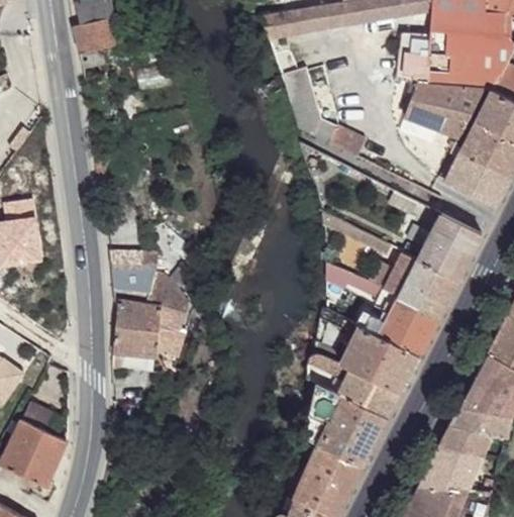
[(70,0),(77,27),(112,19),(107,0),(70,0)]
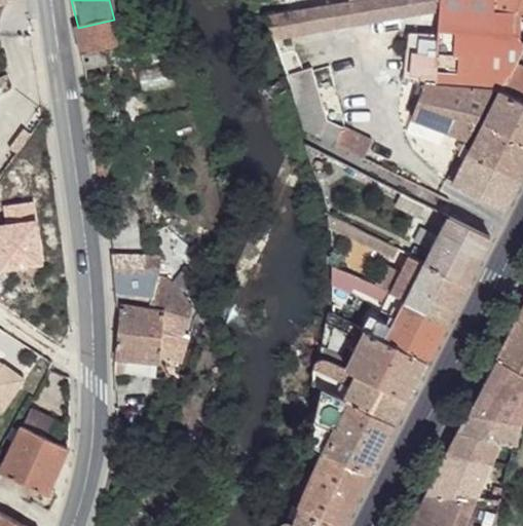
[(233,0),(243,21),(263,17),(270,38),(334,29),(331,5),(288,11),(286,0),(233,0)]
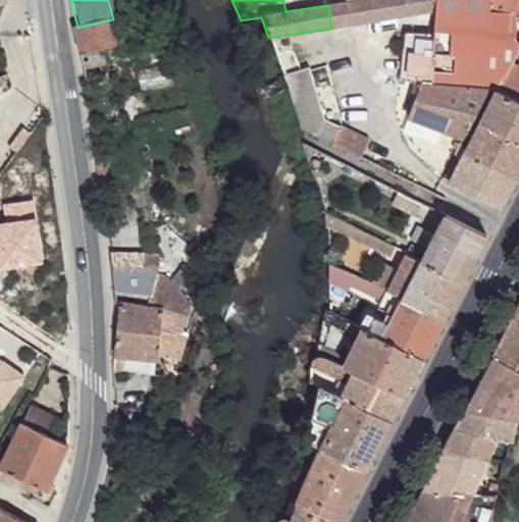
[(342,2),(346,27),(435,11),(435,0),(345,0),(345,2),(342,2)]
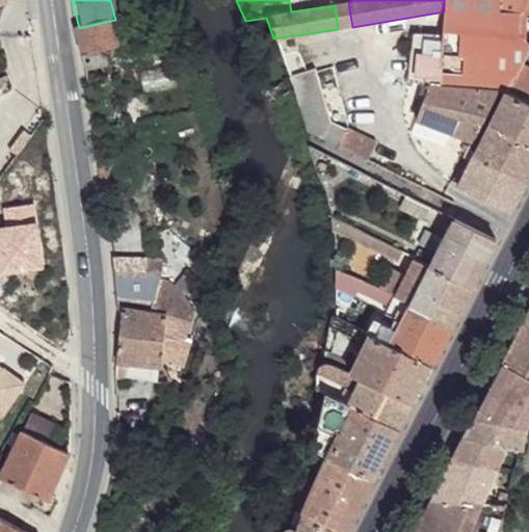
[(528,0),(444,0),(444,11),(528,16),(528,31),(525,41),(528,42),(528,0)]
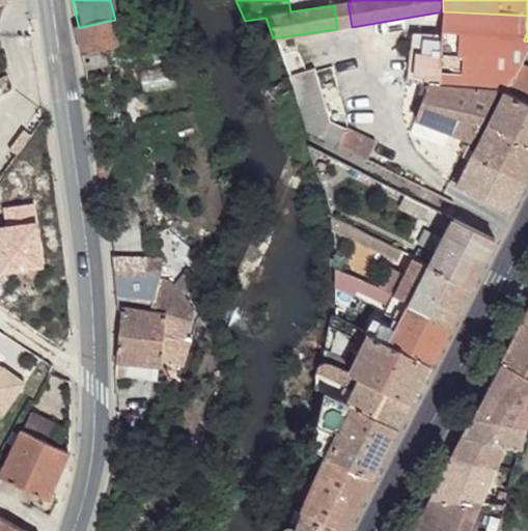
[(334,5),(337,29),(352,27),(348,2),(334,5)]
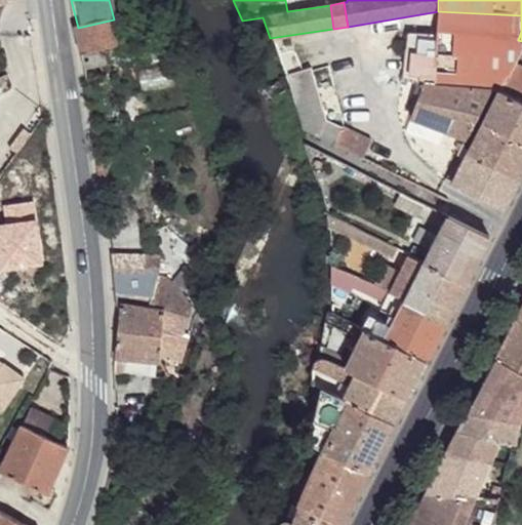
[(435,37),(432,85),(489,92),(497,93),(513,66),(521,46),(521,41),(518,40),(521,31),(521,15),(438,11),(435,37)]
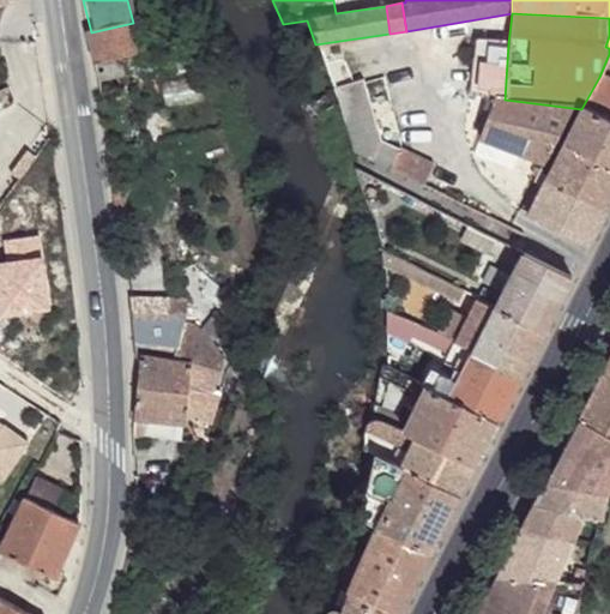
[(84,34),(90,68),(126,58),(127,62),(142,60),(140,56),(133,23),(91,32),(84,34)]
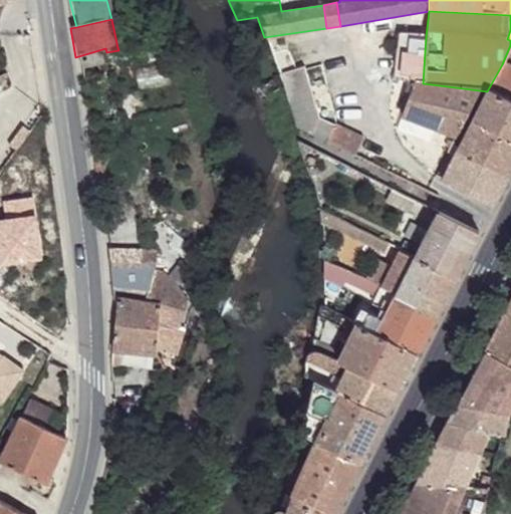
[(401,116),(453,139),(468,113),(479,90),(423,83),(426,36),(399,33),(395,78),(413,80),(401,116)]
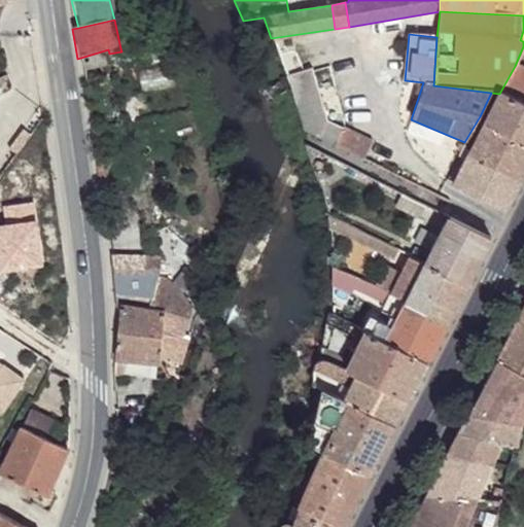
[(68,61),(72,78),(104,72),(103,65),(111,64),(109,54),(108,49),(77,59),(68,61)]
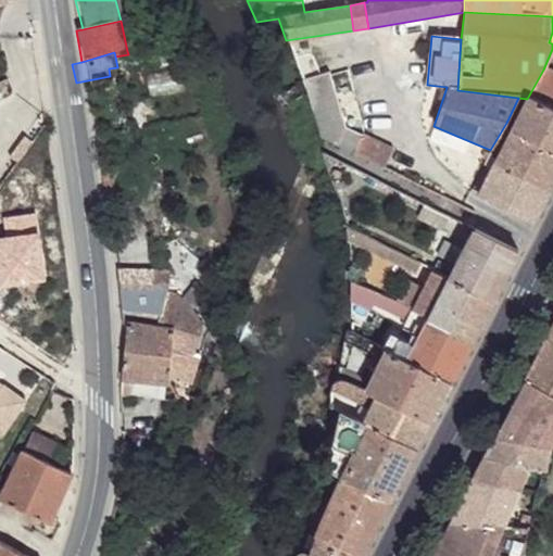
[(324,67),(299,75),(319,137),(382,167),(391,149),(341,123),(324,67)]
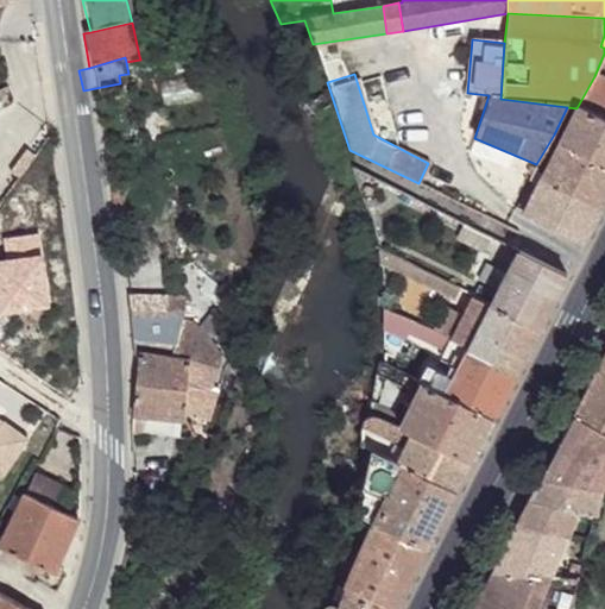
[(604,82),(594,76),(577,108),(604,121),(604,82)]
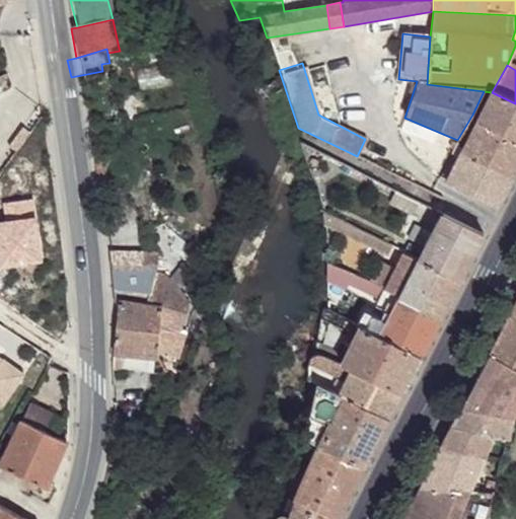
[(279,84),(263,88),(266,98),(281,93),(279,84)]
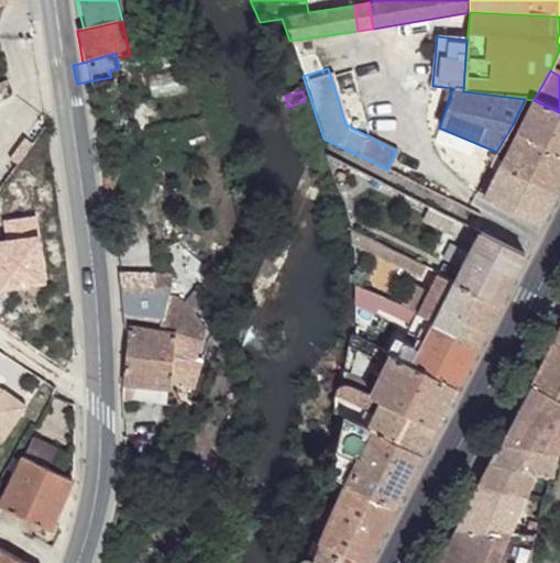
[(559,112),(534,100),(518,131),(559,152),(559,112)]
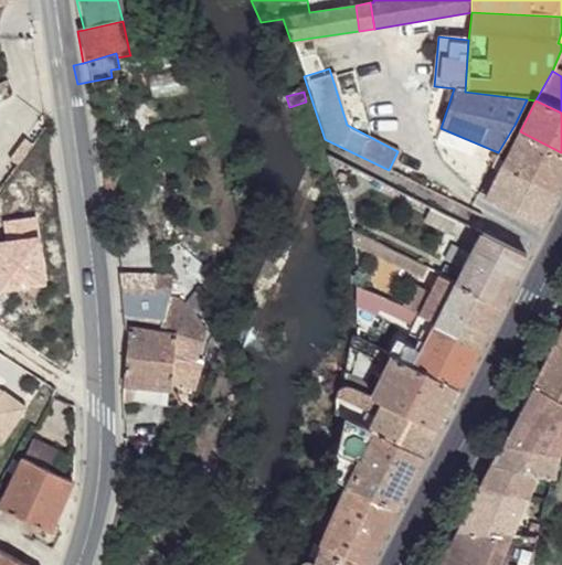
[(85,123),(87,131),(95,128),(94,120),(85,123)]
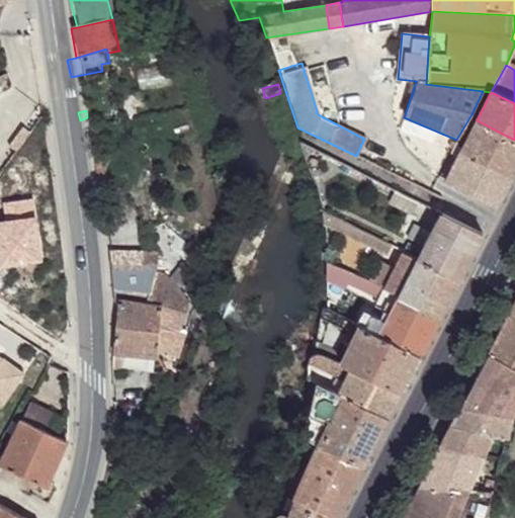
[(514,140),(477,120),(461,149),(511,175),(514,167),(514,140)]
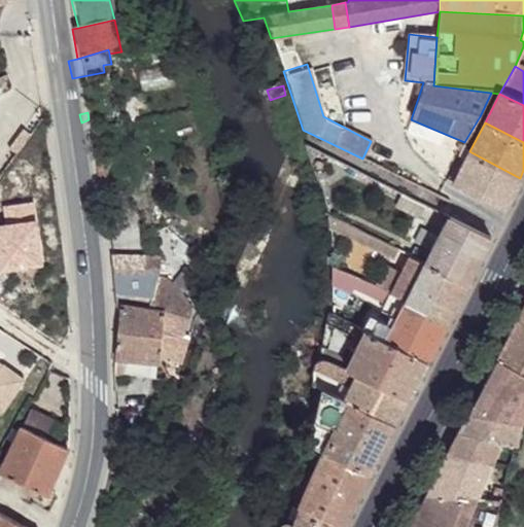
[(410,256),(409,258),(422,266),(424,262),(465,284),(490,237),(303,143),(310,175),(412,225),(418,216),(442,227),(426,255),(414,248),(410,256)]
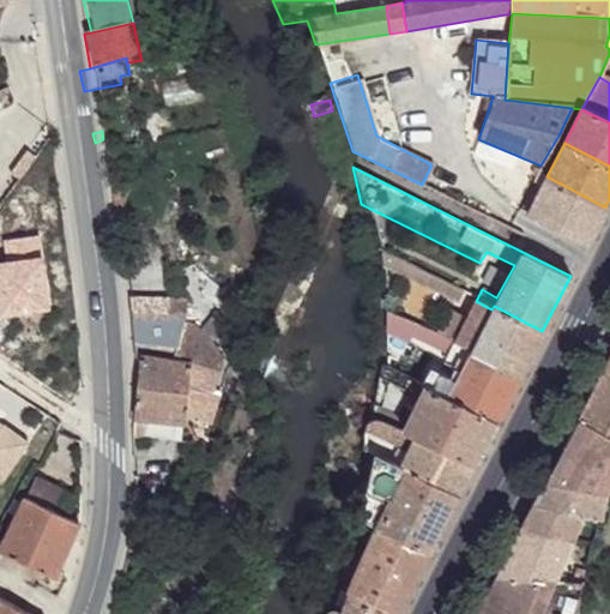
[(529,212),(527,215),(587,245),(605,208),(547,176),(538,173),(536,172),(533,179),(543,184),(529,212)]
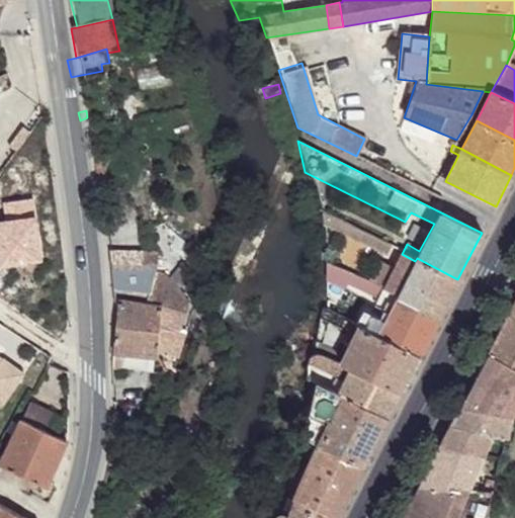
[(319,210),(322,228),(348,239),(353,228),(319,210)]
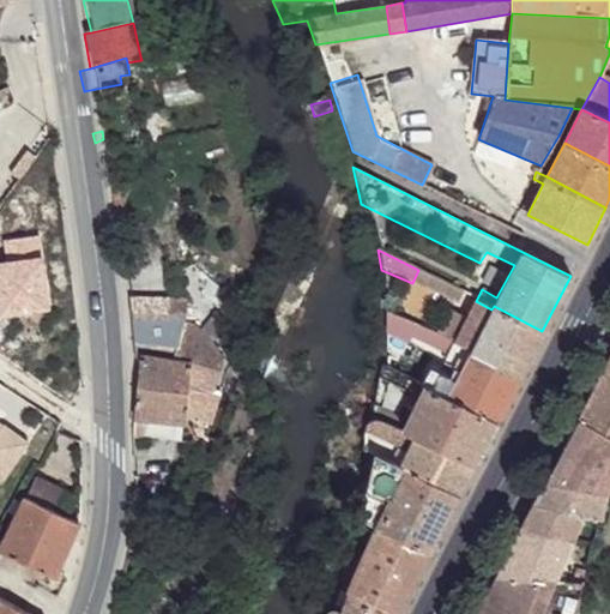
[(122,281),(126,300),(167,298),(167,277),(122,281)]
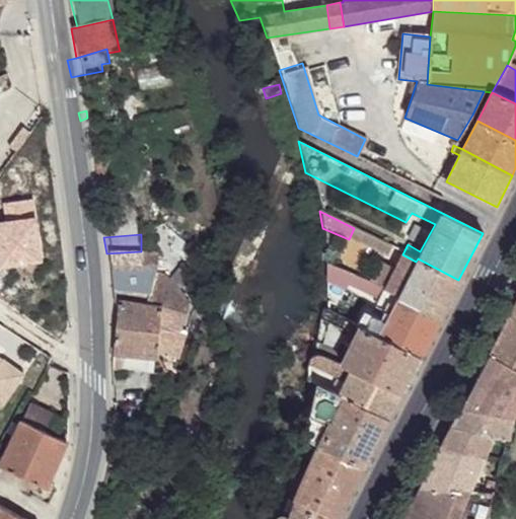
[(106,253),(107,269),(157,268),(157,263),(161,263),(161,257),(156,256),(156,250),(141,251),(106,253)]
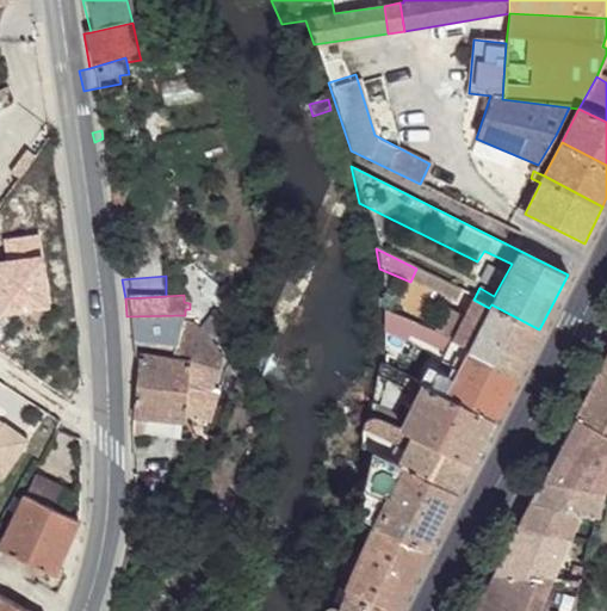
[(489,308),(469,349),(516,372),(539,329),(491,304),(489,308)]
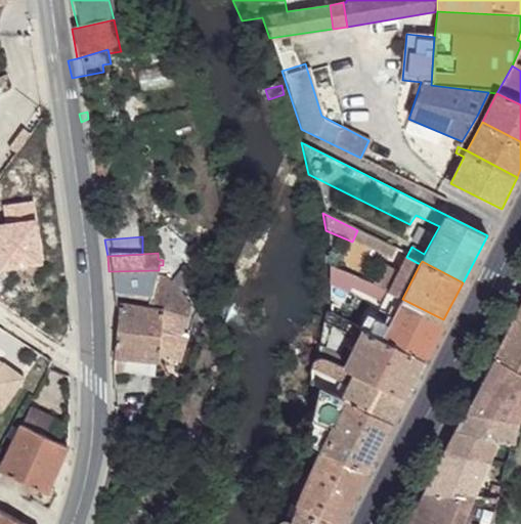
[(330,275),(381,301),(385,291),(330,263),(330,275)]
